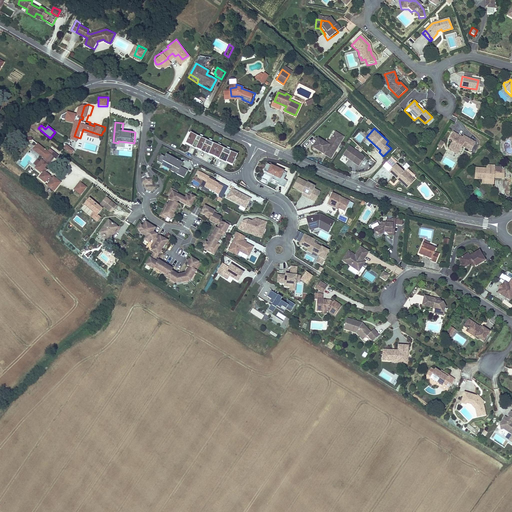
[(334,131),(332,135),(341,140),(343,136),(334,131)]
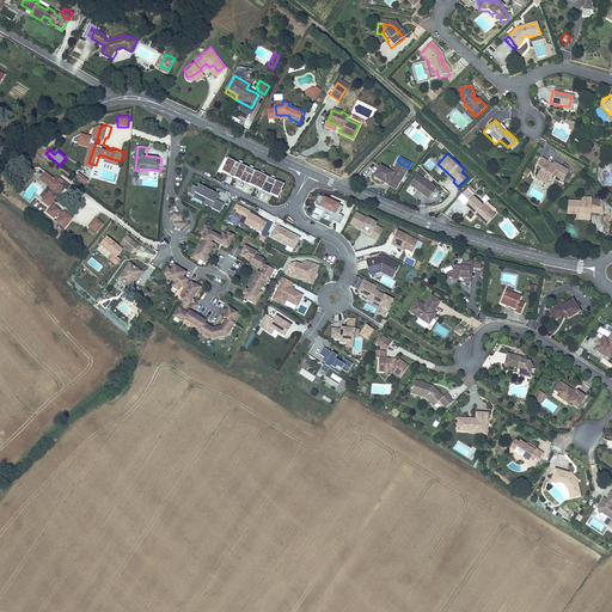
[(540,166),(537,175),(549,181),(554,173),(563,178),(569,167),(558,163),(557,165),(554,163),(542,157),(537,165),(540,166)]
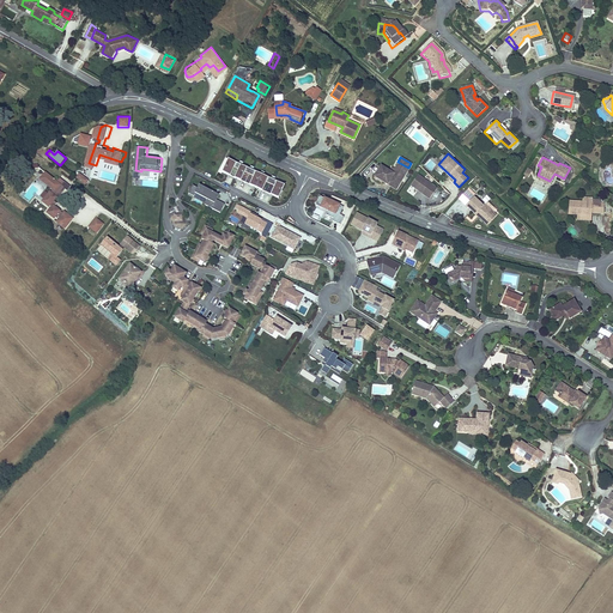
[(236,177),(242,164),(230,159),(224,171),(236,177)]
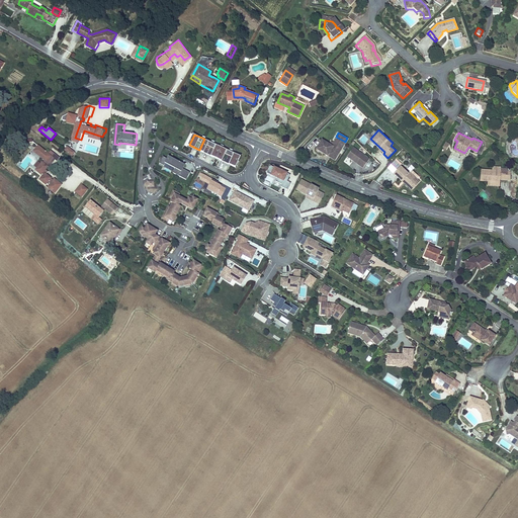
[(317,149),(329,156),(329,154),(336,158),(345,142),(336,137),(332,144),(323,138),(317,149)]
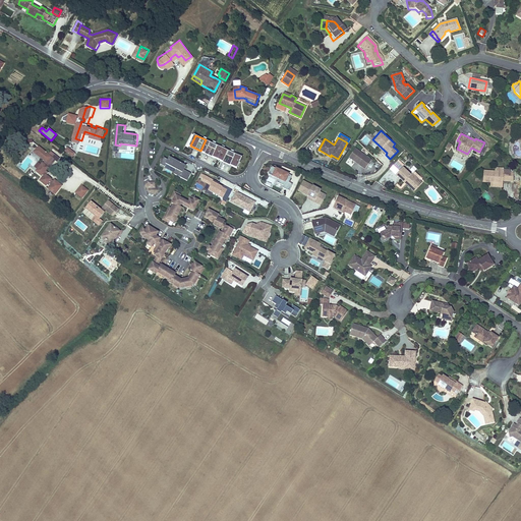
[(209,155),(214,143),(206,139),(200,151),(209,155)]
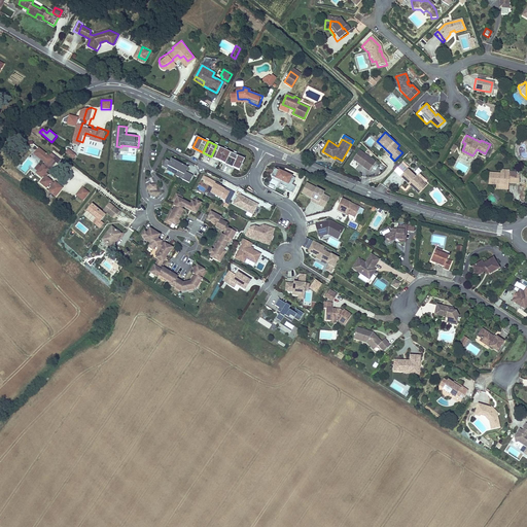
[(49,186),(57,192),(63,184),(57,178),(56,179),(48,173),(50,170),(47,168),(50,165),(51,166),(59,159),(60,160),(63,156),(55,148),(53,151),(49,148),(48,149),(42,144),(37,149),(48,159),(46,161),(45,161),(43,163),(40,160),(37,164),(40,167),(38,168),(43,173),(44,172),(46,174),(42,178),(47,183),(48,182),(51,184),(49,186)]
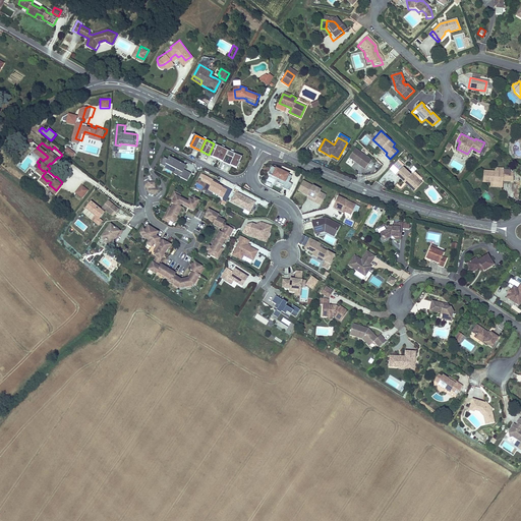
[(219,159),(224,148),(214,143),(209,155),(219,159)]
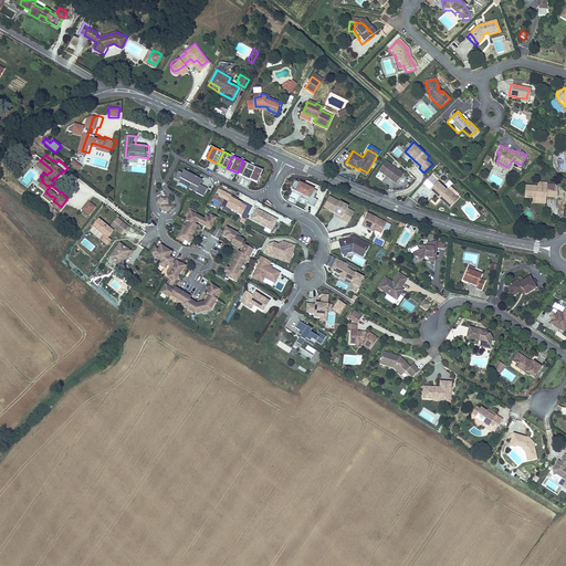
[(74,160),(82,167),(84,164),(77,158),(74,160)]
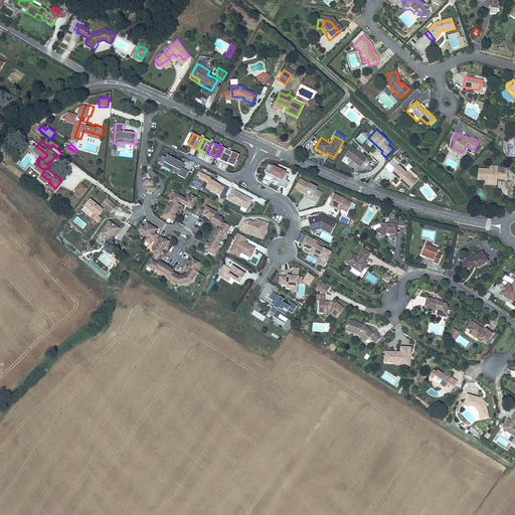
[(225,161),(231,151),(221,146),(216,157),(225,161)]
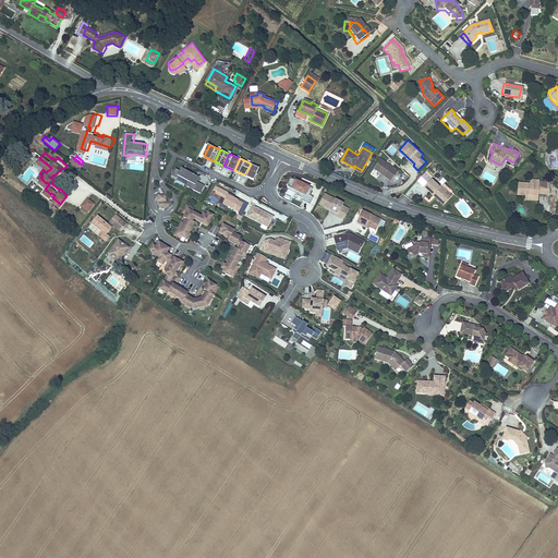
[(380,158),(374,168),(391,180),(398,170),(380,158)]
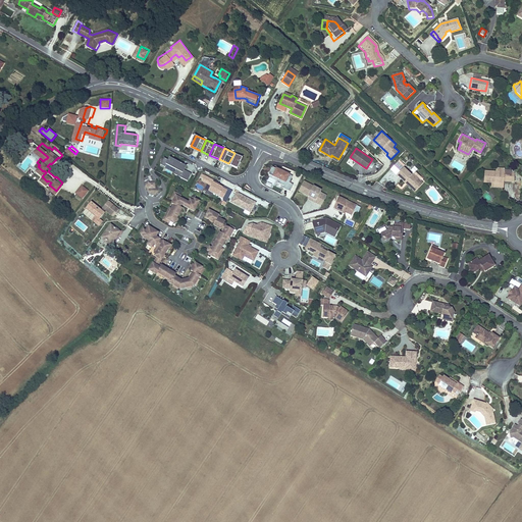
[(239,168),(244,157),(235,153),(228,163),(239,168)]
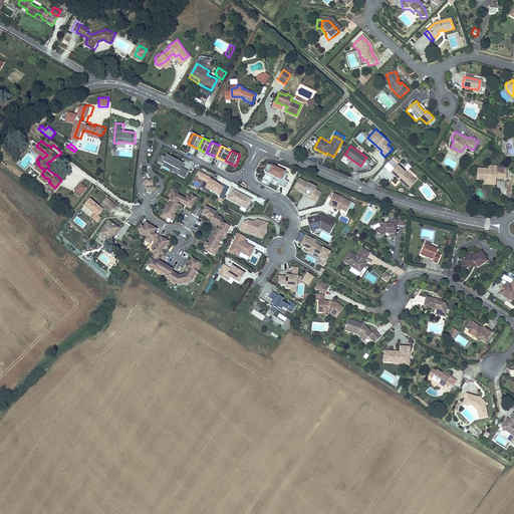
[(172,171),(185,178),(189,171),(182,167),(184,163),(168,155),(166,158),(162,155),(159,162),(163,164),(164,162),(174,167),(172,171)]
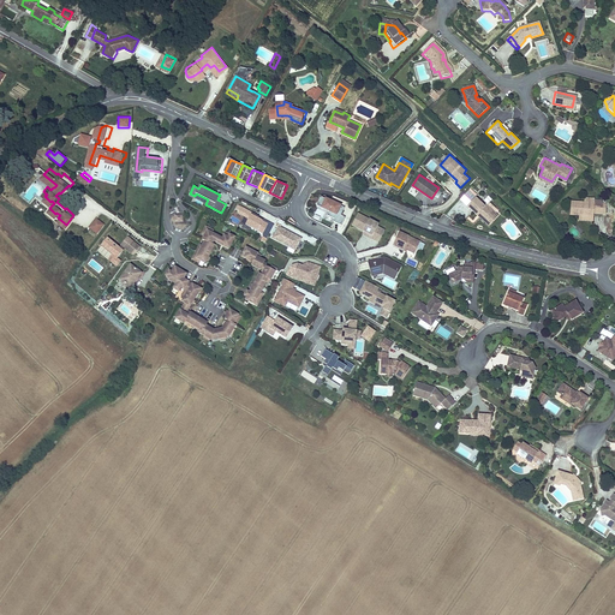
[(341,203),(326,196),(324,197),(321,196),(316,204),(329,210),(328,214),(334,218),(333,220),(341,224),(345,216),(341,214),(345,207),(340,204),(341,203)]
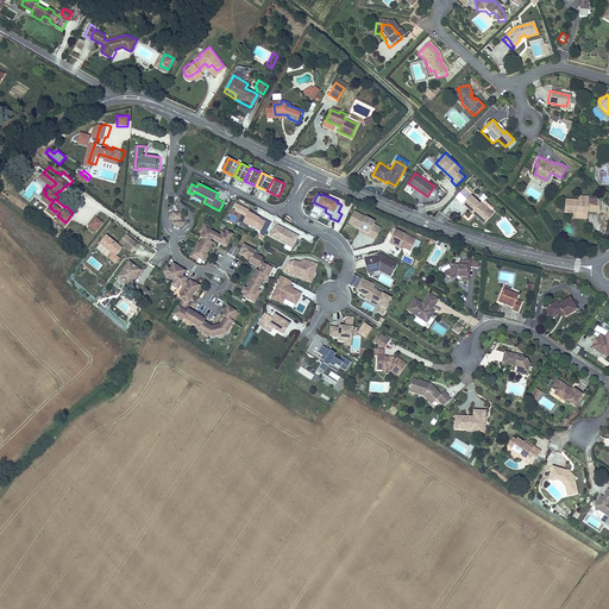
[(460,203),(470,213),(472,211),(481,219),(489,209),(481,202),(479,203),(476,201),(477,200),(473,196),(472,198),(469,194),(460,203)]
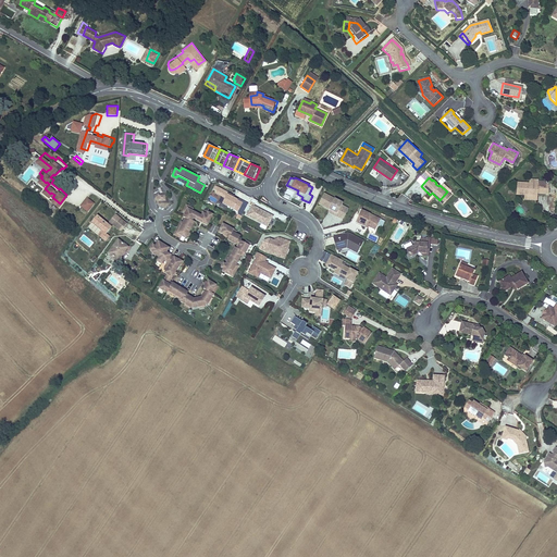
[(539,184),(529,183),(518,182),(517,193),(524,194),(537,195),(537,192),(548,193),(549,184),(546,184),(546,181),(539,180),(539,184)]
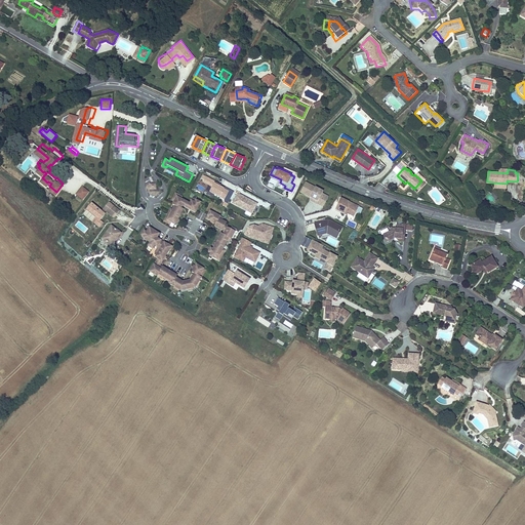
[(414,174),(421,180),(423,178),(416,171),(414,174)]
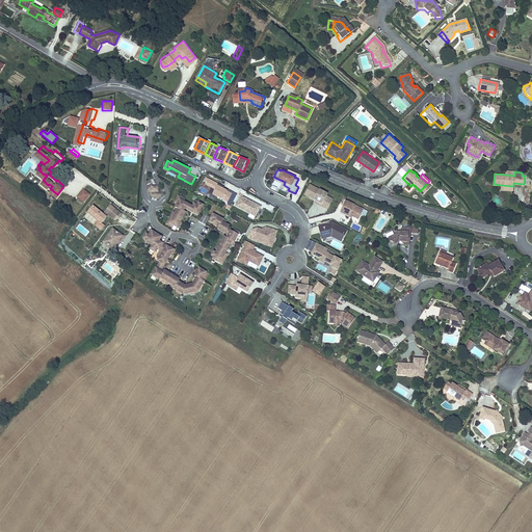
[(413,184),(410,186),(422,195),(430,186),(427,183),(420,191),(413,184)]
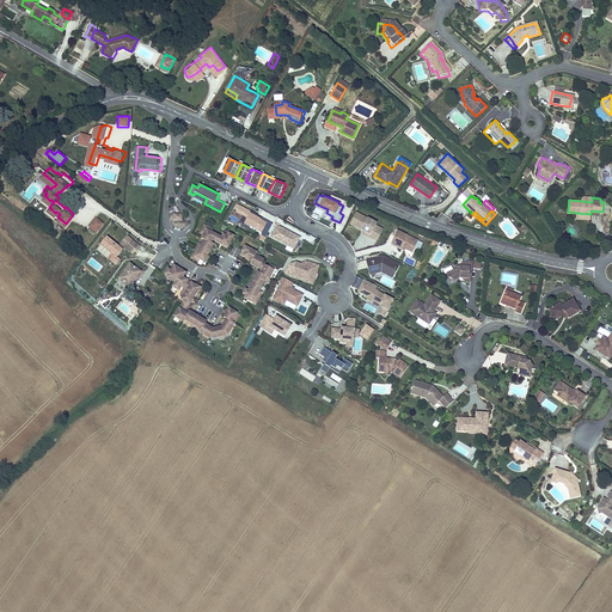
[(367,218),(357,213),(352,224),(363,230),(361,234),(378,242),(384,230),(377,226),(379,221),(368,215),(367,218)]
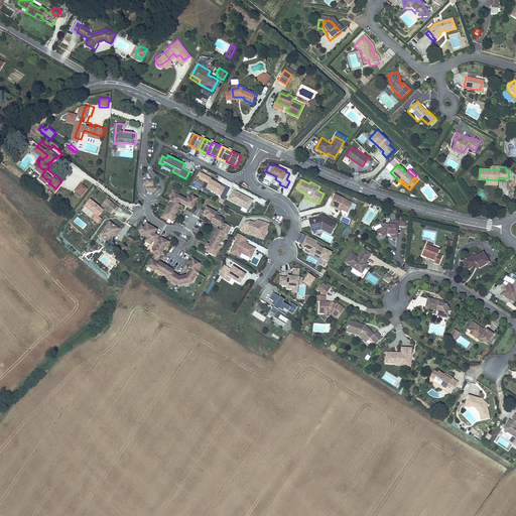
[(154,192),(155,180),(146,180),(146,191),(154,192)]
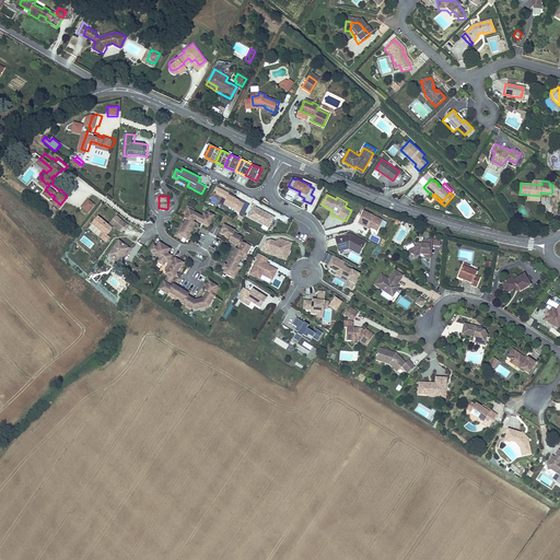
[(246,205),(230,196),(224,206),(241,214),(246,205)]
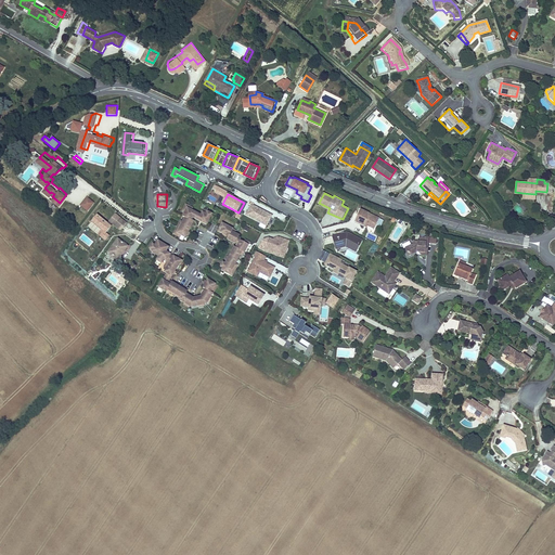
[(81,203),(88,208),(94,201),(88,195),(81,203)]
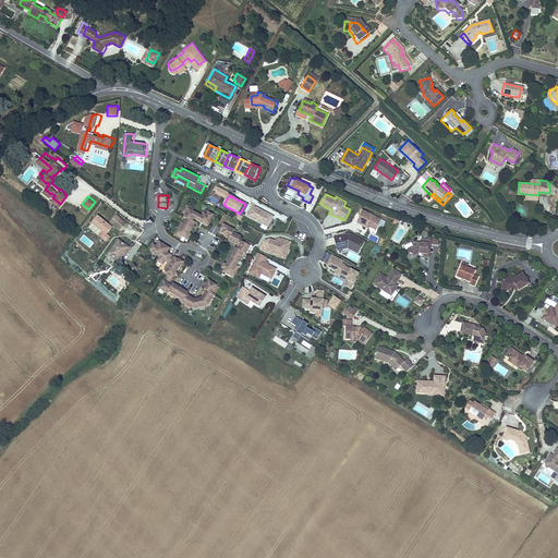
[(274,216),(252,204),(245,215),(268,227),(274,216)]
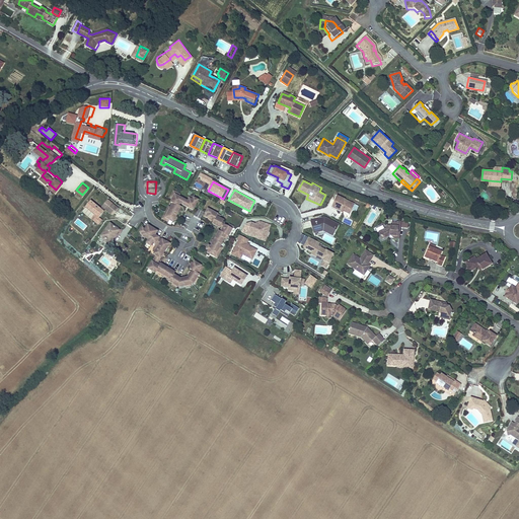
[(356,205),(338,196),(331,208),(344,215),(346,212),(351,215),(356,205)]
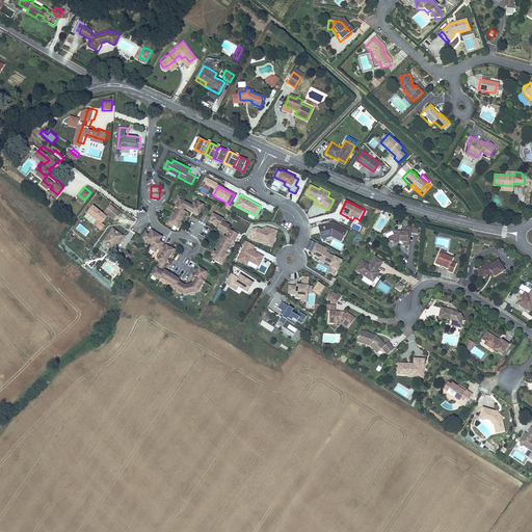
[(196,218),(201,212),(196,209),(194,207),(192,210),(183,204),(180,202),(178,205),(175,209),(177,210),(169,221),(168,224),(171,227),(175,229),(184,215),(182,213),(184,211),(196,218)]
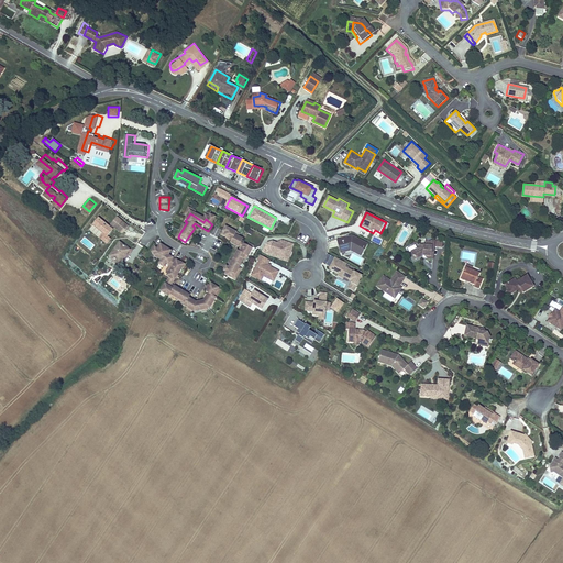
[(116,217),(113,220),(114,222),(112,225),(121,232),(125,225),(116,217)]
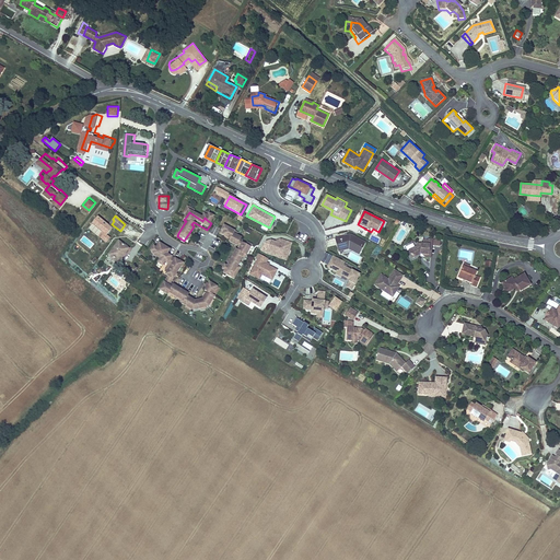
[(106,243),(111,237),(107,235),(113,229),(97,217),(88,229),(106,243)]
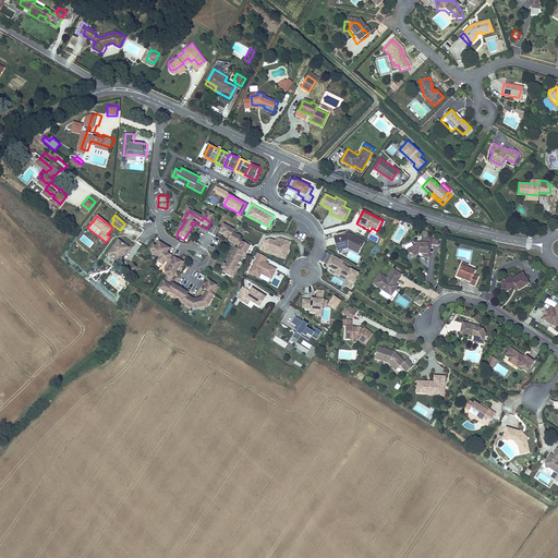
[(217,277),(225,281),(227,278),(239,259),(241,262),(245,254),(242,252),(235,246),(238,244),(228,238),(229,235),(221,230),(219,234),(217,238),(227,244),(226,246),(233,251),(233,250),(237,252),(233,256),(231,255),(221,271),(219,275),(217,277)]
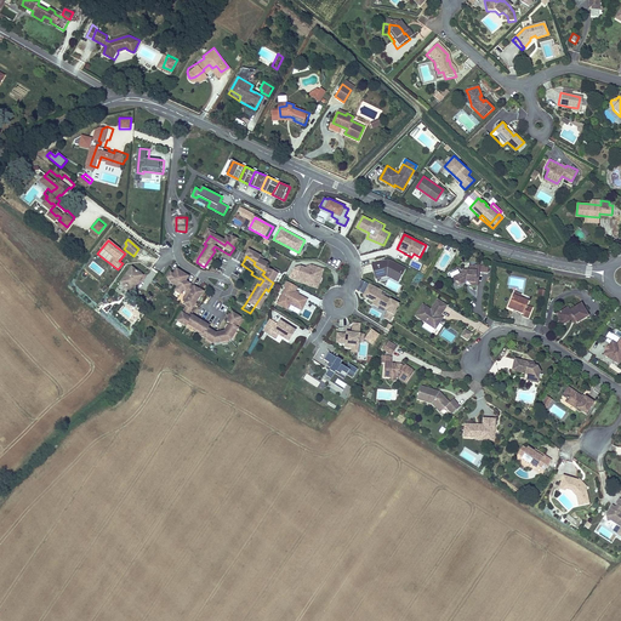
[(388,260),(371,263),(375,279),(387,277),(399,283),(406,269),(388,260)]
